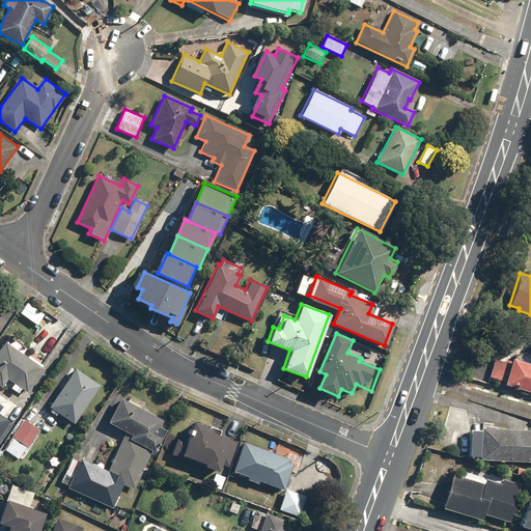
[(7,340),(0,350),(0,383),(3,386),(9,376),(29,390),(46,366),(7,340)]
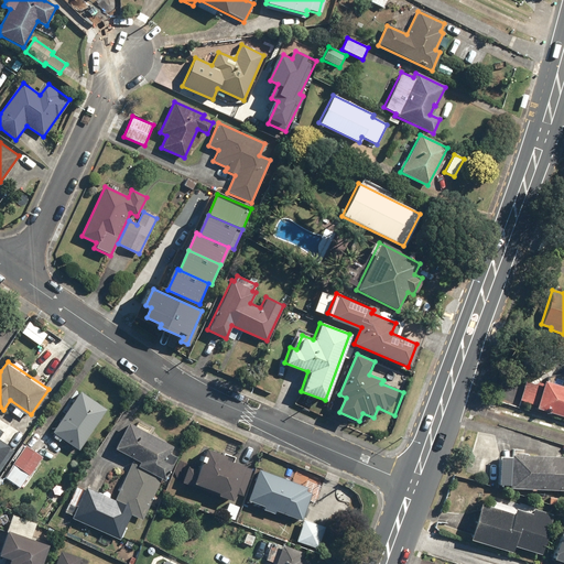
[(563,386),(545,381),(544,386),(524,379),(518,400),(535,405),(535,409),(563,416),(563,386)]
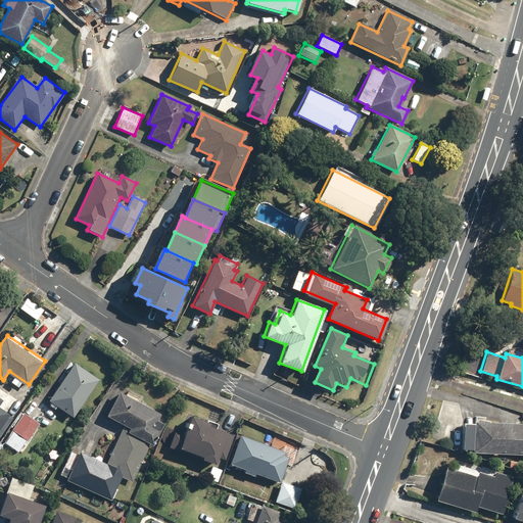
[(74,362),(48,400),(73,417),(98,379),(74,362)]
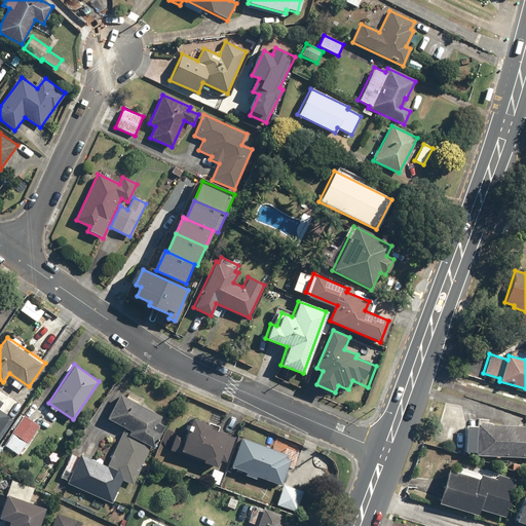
[(119,393),(107,418),(129,430),(127,435),(153,447),(164,425),(157,422),(161,415),(119,393)]
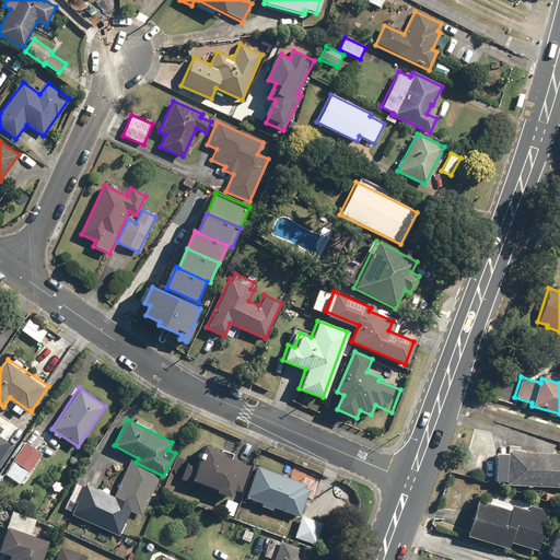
[(0,466),(1,467),(15,446),(11,443),(12,441),(0,432),(4,426),(0,422),(0,466)]
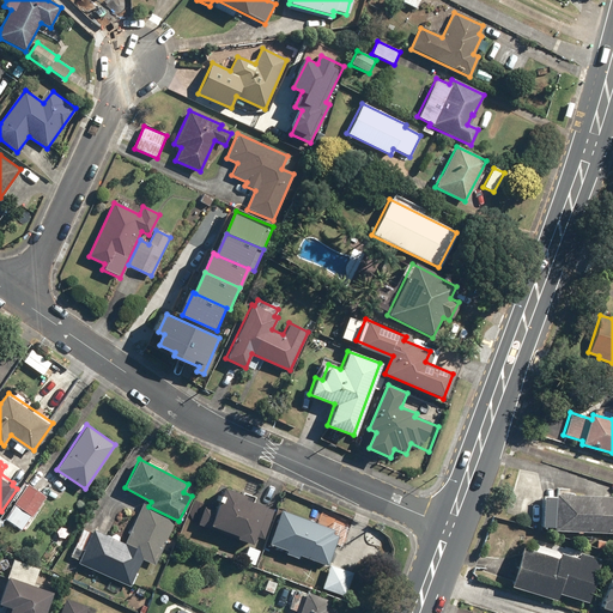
[(13,503),(14,504),(5,519),(22,529),(31,516),(32,516),(47,496),(28,483),(13,503)]
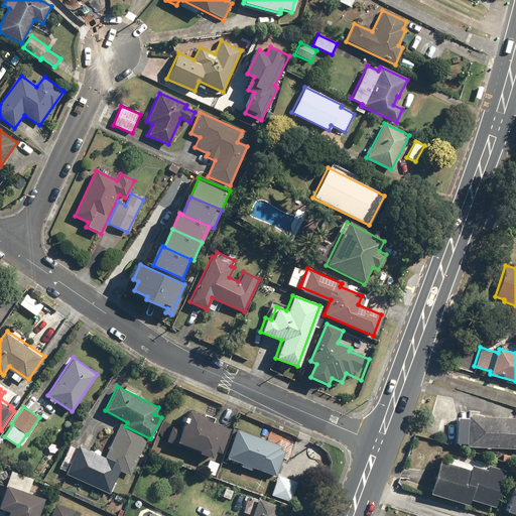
[(170,427),(165,441),(212,458),(214,450),(222,453),(230,428),(205,419),(206,416),(187,410),(179,430),(170,427)]
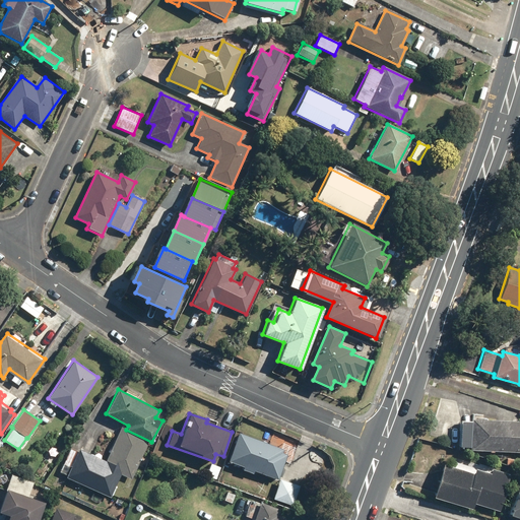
[(519,419),(470,418),(470,420),(459,419),(458,447),(468,447),(468,450),(519,451),(519,419)]
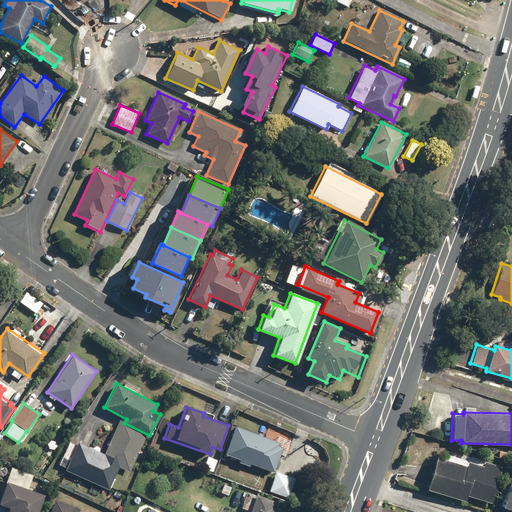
[(66,467),(65,470),(108,489),(118,467),(129,472),(146,435),(118,423),(104,454),(77,442),(76,444),(69,441),(58,464),(66,467)]
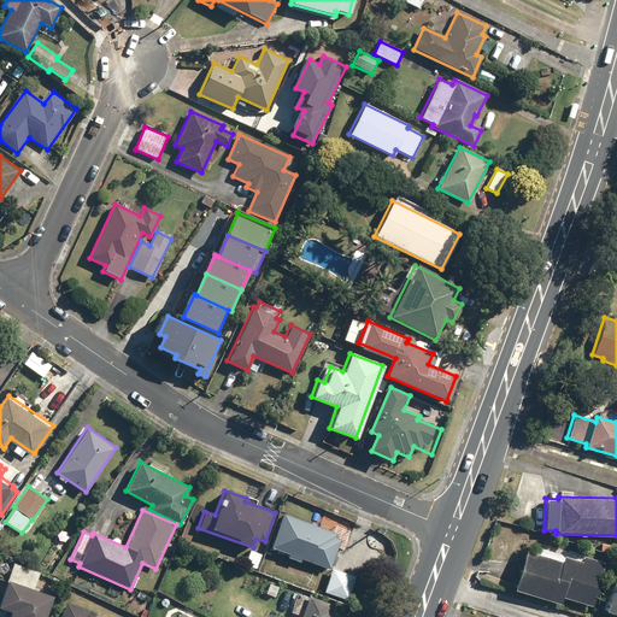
[(282,513),(270,546),(328,568),(339,539),(334,536),(335,533),(282,513)]
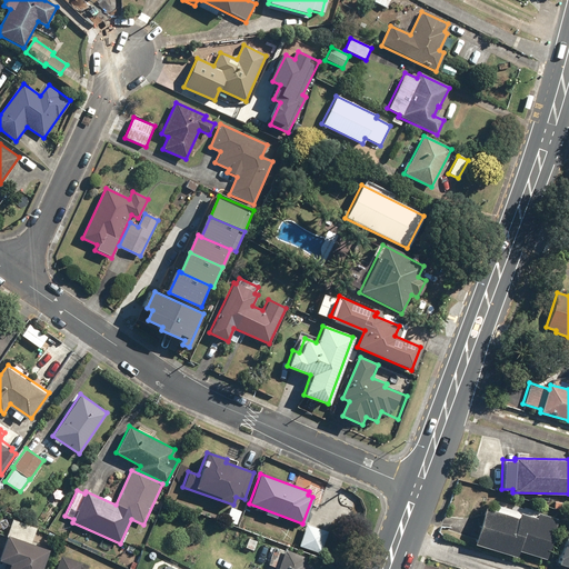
[(229,507),(225,519),(236,523),(240,510),(229,507)]
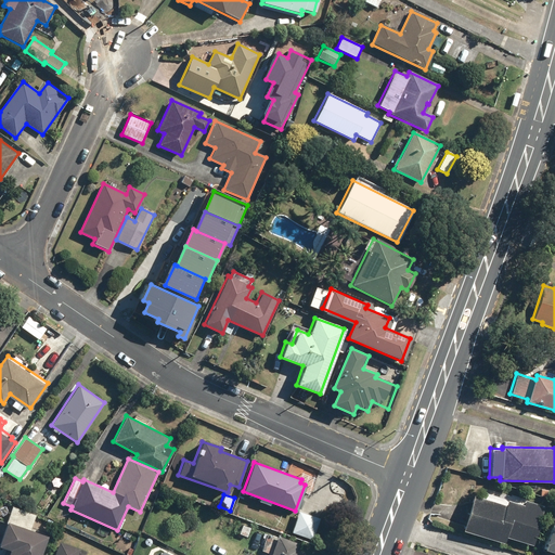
[(526,506),(507,500),(505,505),(470,494),(461,530),(503,543),(505,537),(532,545),(544,506),(527,501),(526,506)]
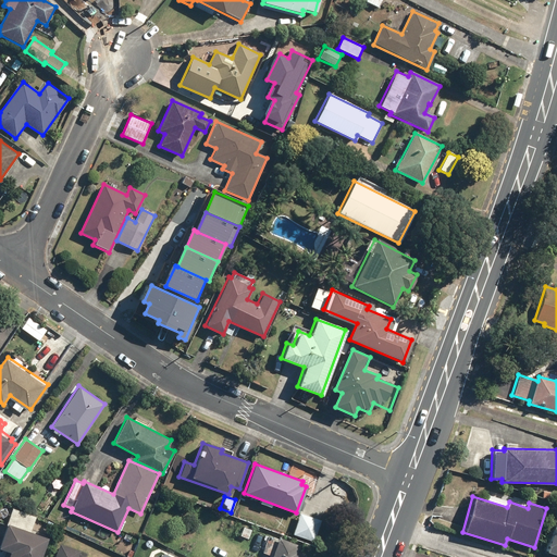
[(299,512),(292,533),(313,541),(321,520),(299,512)]
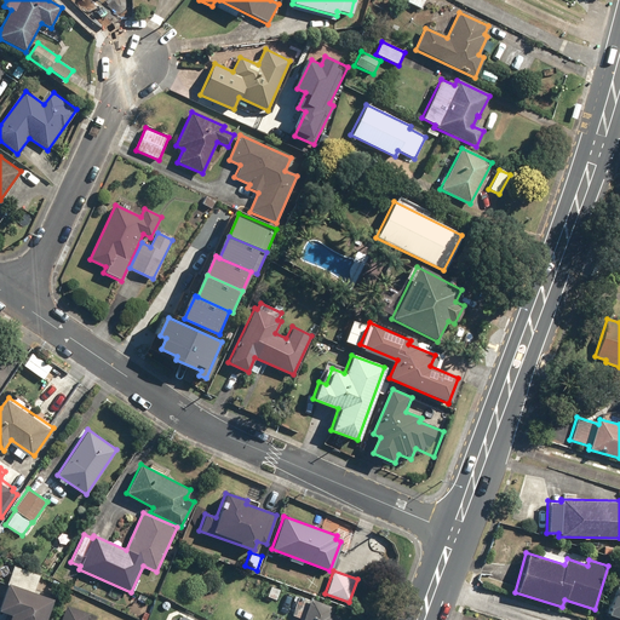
[(619,583),(615,583),(606,614),(619,618),(619,583)]
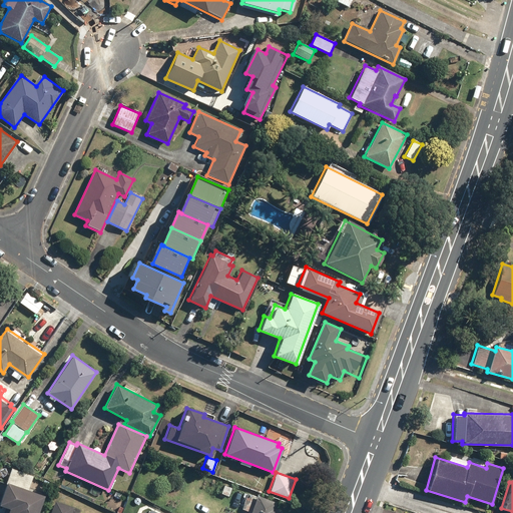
[(0,500),(0,502),(13,507),(10,512),(39,512),(45,497),(6,484),(0,500)]
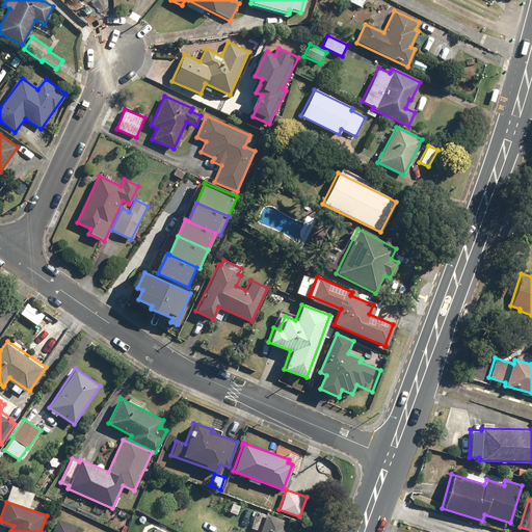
[(260,531),(259,531),(290,531),(291,531),(283,527),(286,520),(266,513),(266,514),(257,511),(250,528),(260,531)]
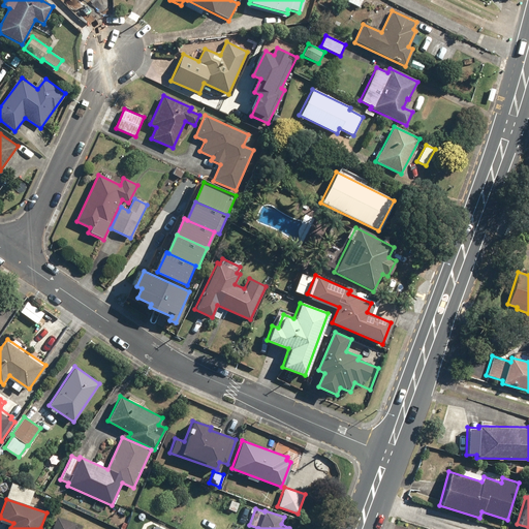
[(56,516),(51,528),(78,528),(74,528),(76,523),(56,516)]
